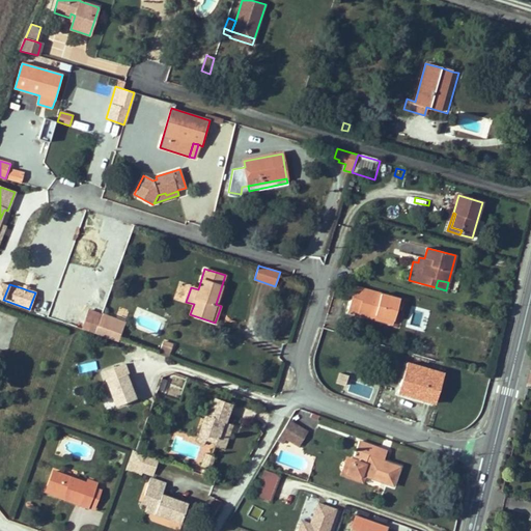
[(394,320),(399,299),(355,286),(347,312),(374,319),(375,315),(394,320)]
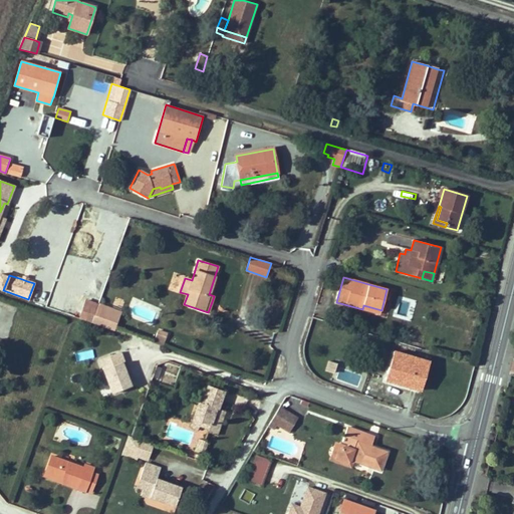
[(91,323),(98,305),(86,301),(84,305),(83,309),(78,307),(79,303),(70,300),(66,314),(91,323)]
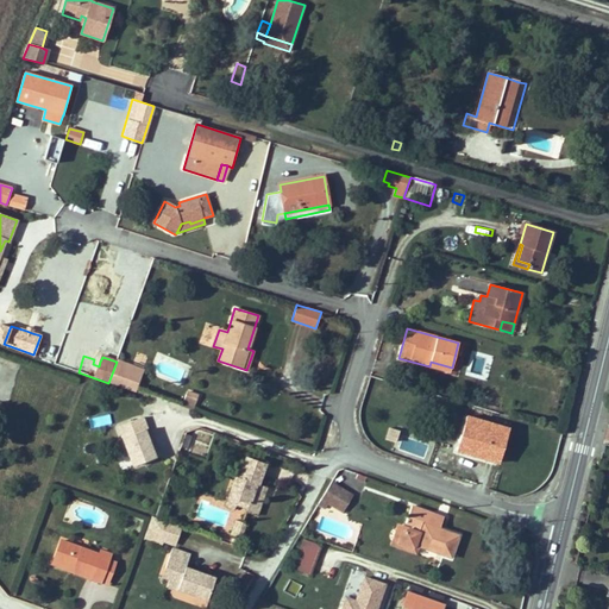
[(129,377),(132,366),(121,363),(123,362),(117,359),(117,362),(108,383),(136,393),(139,382),(129,377)]
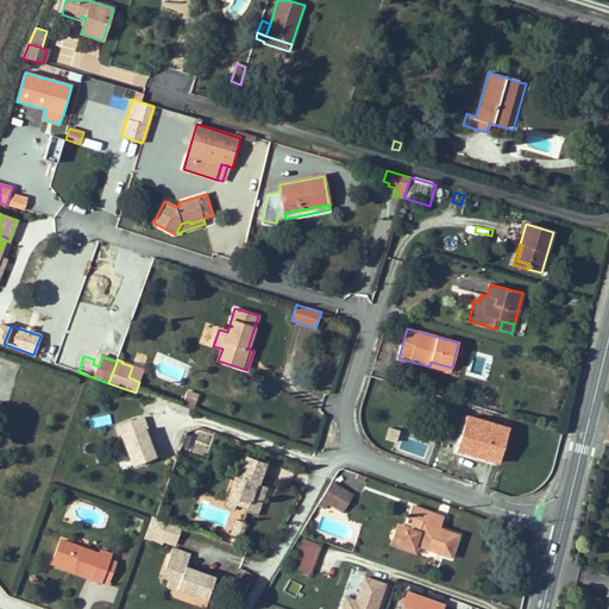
[(139,382),(144,369),(123,362),(121,363),(132,366),(129,377),(139,382)]
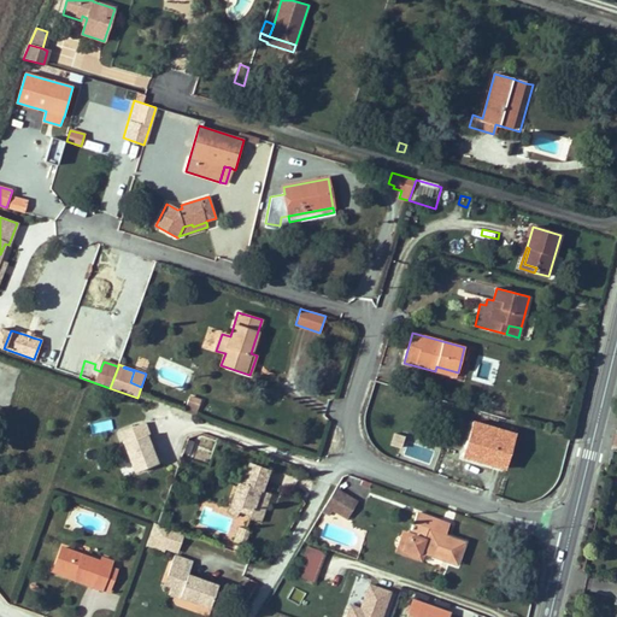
[(458,372),(436,366),(435,371),(457,376),(458,372)]
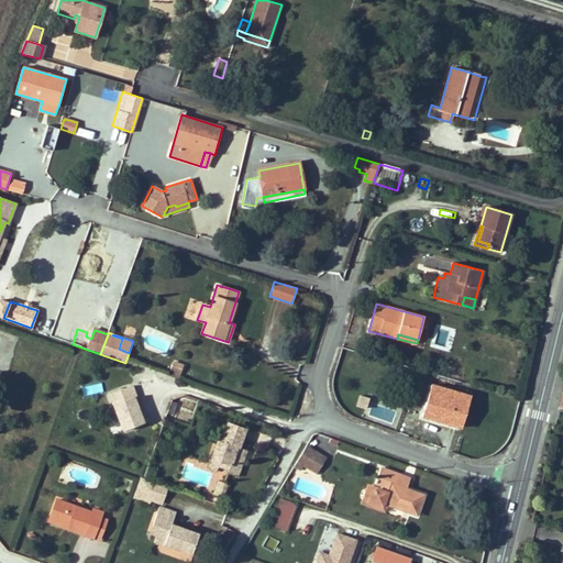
[(181,371),(177,370),(179,364),(173,362),(168,375),(178,378),(181,371)]
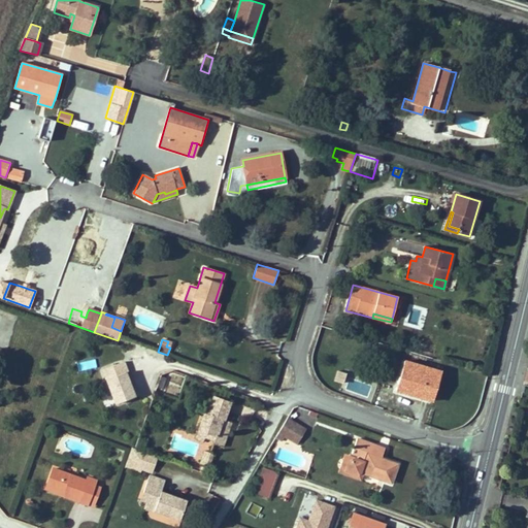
[(79,372),(96,367),(94,358),(76,362),(79,372)]
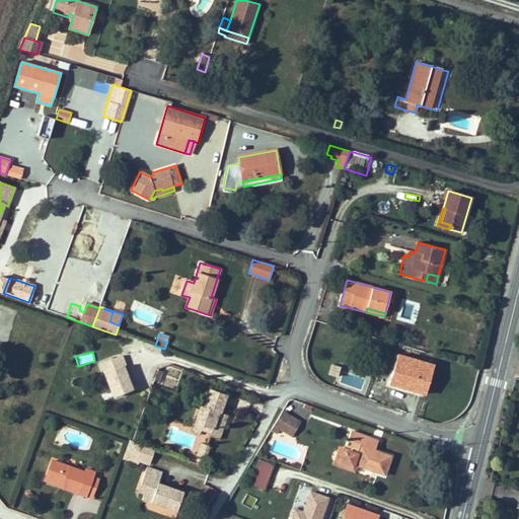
[(425,394),(434,365),(397,355),(388,383),(425,394)]
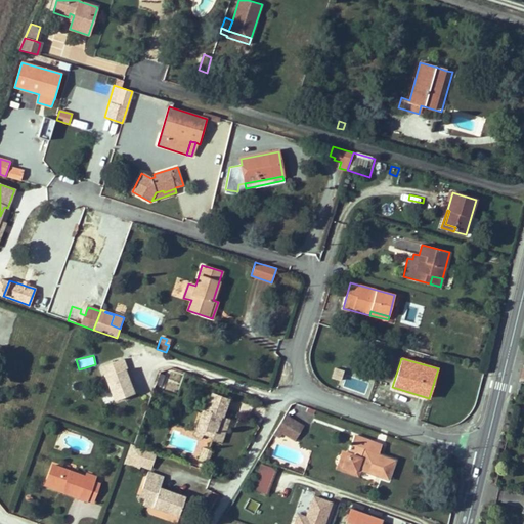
[(133,393),(124,369),(127,368),(123,359),(101,367),(115,400),(133,393)]
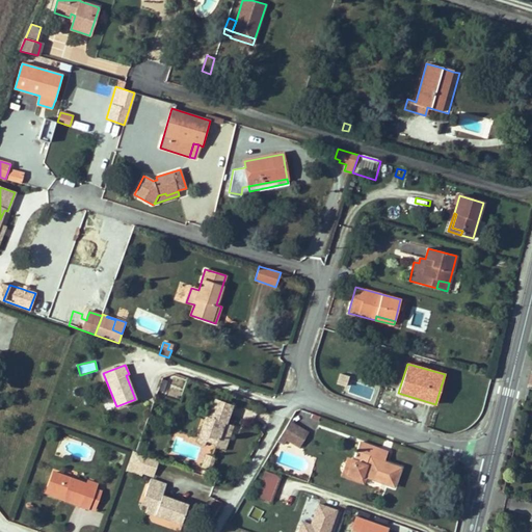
[(338,374),(336,384),(345,387),(348,376),(338,374)]
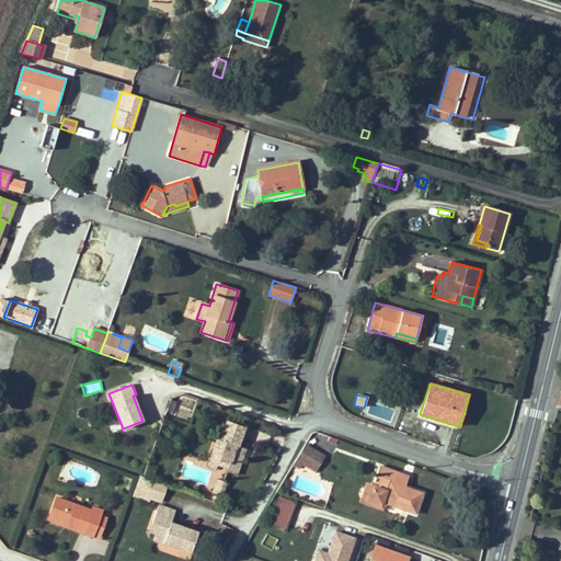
[(172,413),(176,401),(171,399),(167,411),(172,413)]
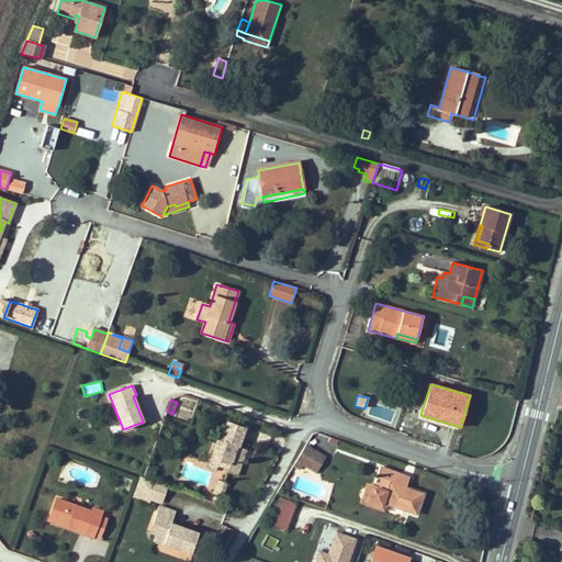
[(245,449),(238,447),(245,427),(227,422),(221,440),(217,439),(211,459),(228,464),(227,469),(226,471),(236,475),(242,460),(238,459),(240,453),(244,454),(245,449)]
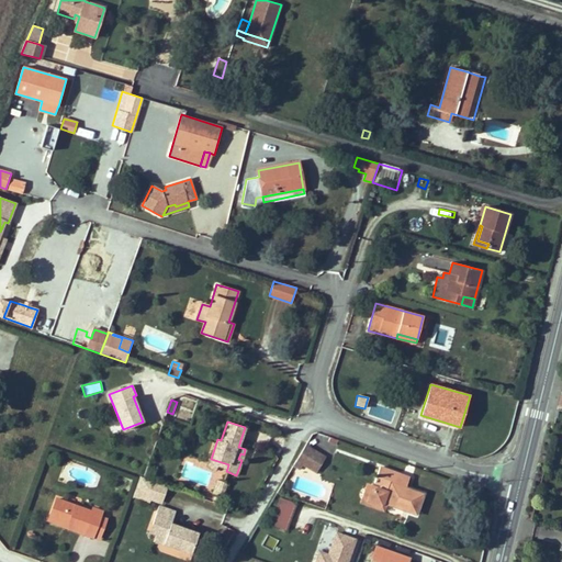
[(307,467),(316,451),(305,445),(293,465),(300,470),(303,464),(307,467)]
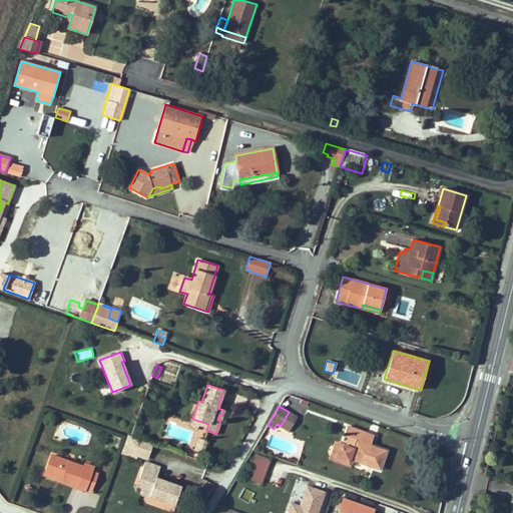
[(289,431),(297,417),(289,412),(281,426),(289,431)]
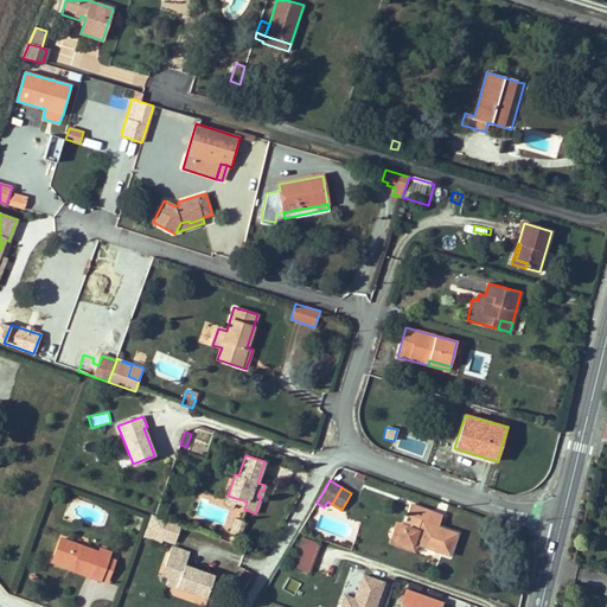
[(247,502),(228,496),(224,504),(232,506),(235,502),(246,506),(247,502)]
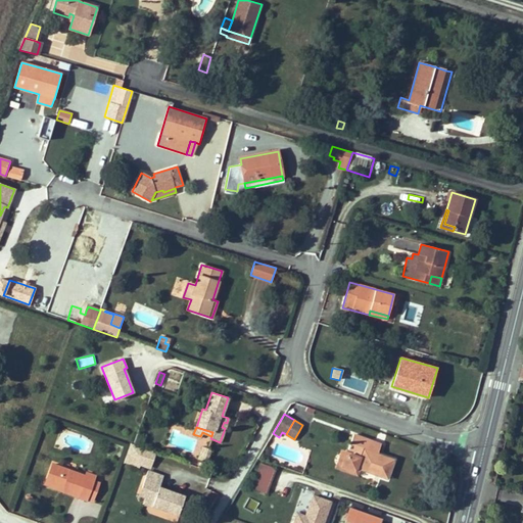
[(394,460),(377,454),(381,444),(353,434),(348,446),(355,448),(354,452),(353,455),(352,455),(350,455),(349,455),(345,457),(342,466),(355,471),(357,468),(359,469),(387,479),(394,460)]
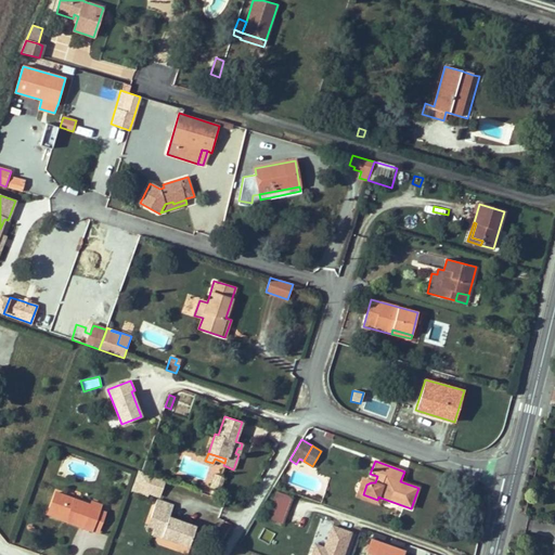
[(143,490),(149,474),(141,470),(136,488),(143,490)]
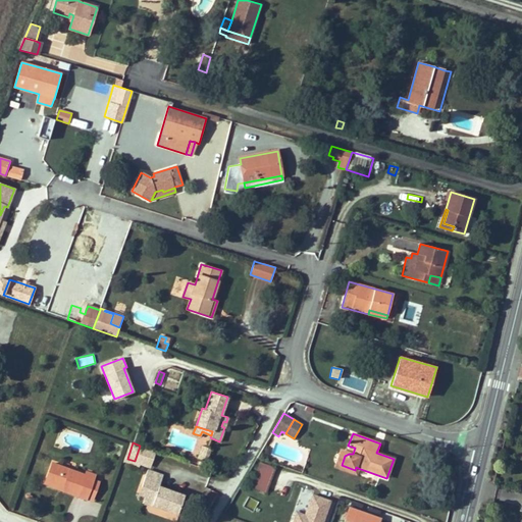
[(149,466),(154,451),(140,446),(135,461),(141,463),(149,466)]
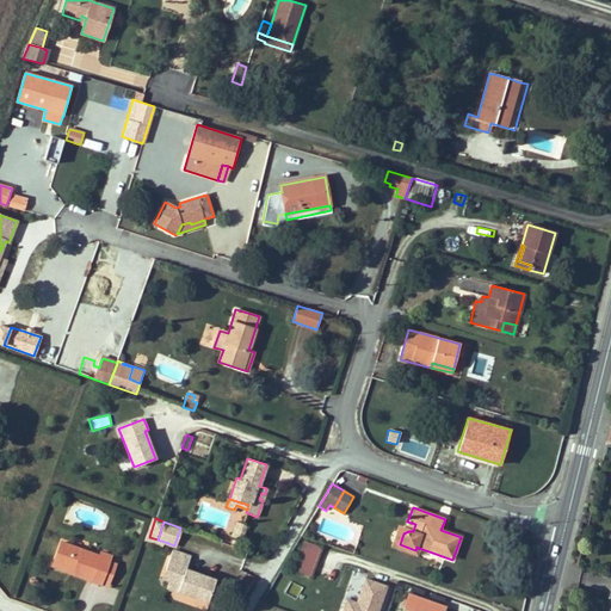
[(244,532),(246,525),(236,522),(234,530),(244,532)]
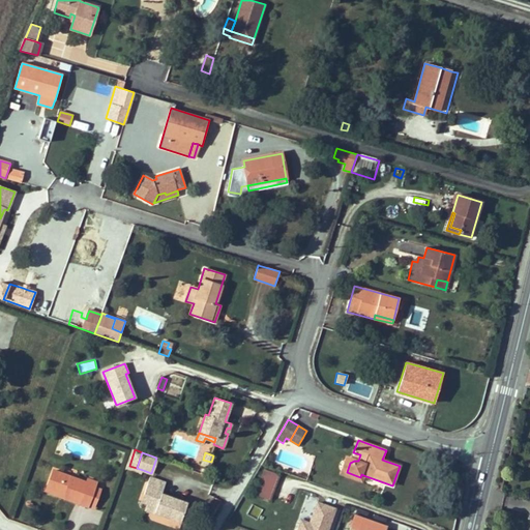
[(347,472),(350,463),(354,461),(355,461),(357,461),(345,455),(339,473),(361,481),(363,475),(361,474),(360,477),(347,472)]
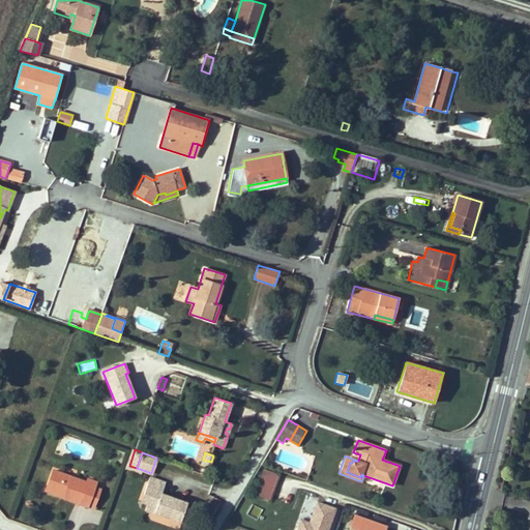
[(209,468),(211,462),(203,460),(201,465),(209,468)]
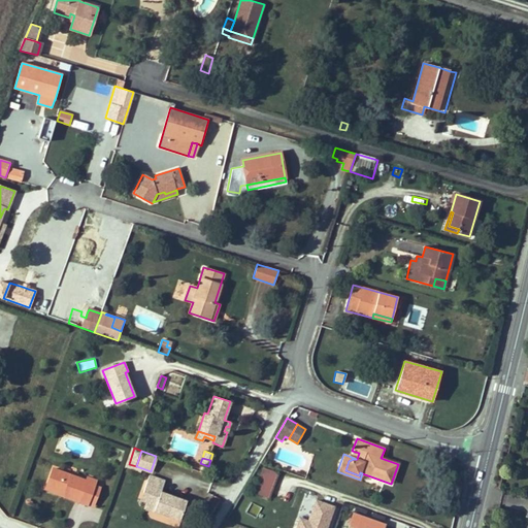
[(94,486),(96,481),(88,477),(87,481),(53,468),(46,486),(65,492),(63,496),(87,504),(88,503),(94,486)]
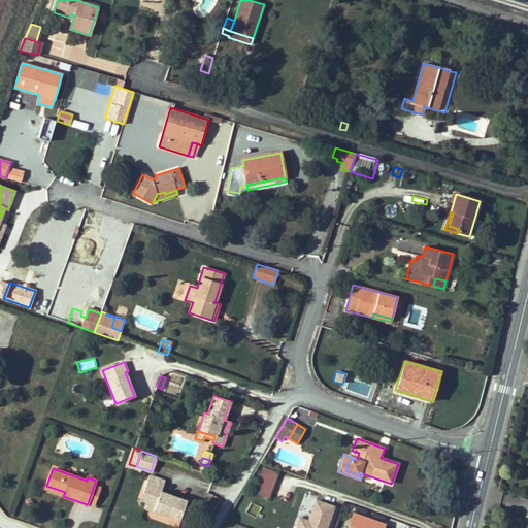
[(268,498),(277,472),(266,468),(256,493),(268,498)]
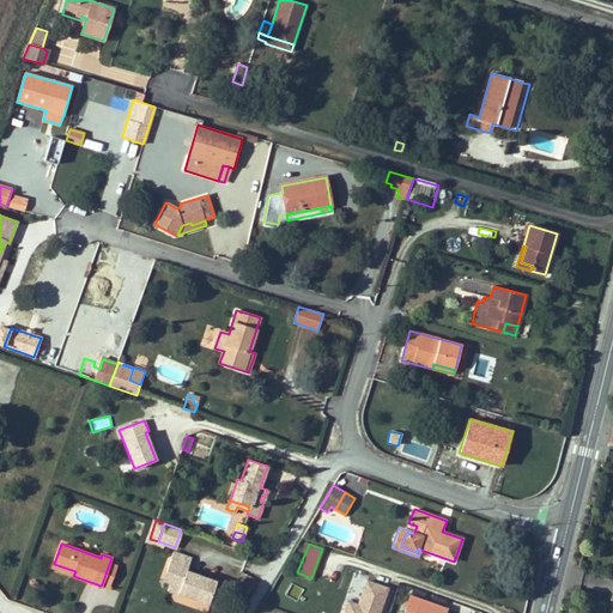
[(207,605),(216,581),(187,570),(190,558),(173,552),(165,571),(183,577),(177,594),(207,605)]
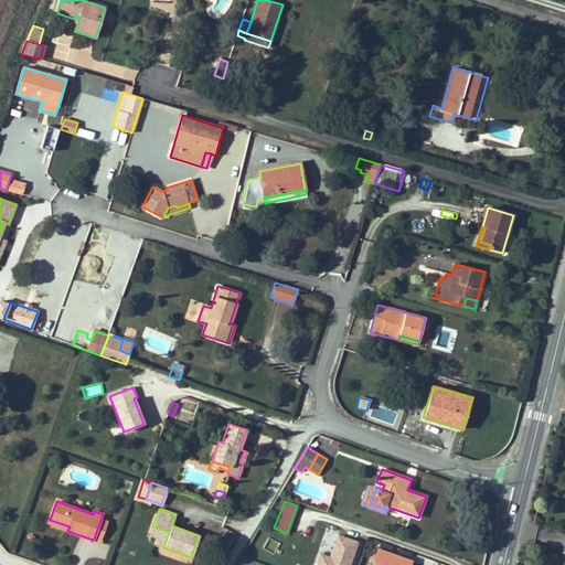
[(308,530),(311,519),(299,515),(296,526),(308,530)]
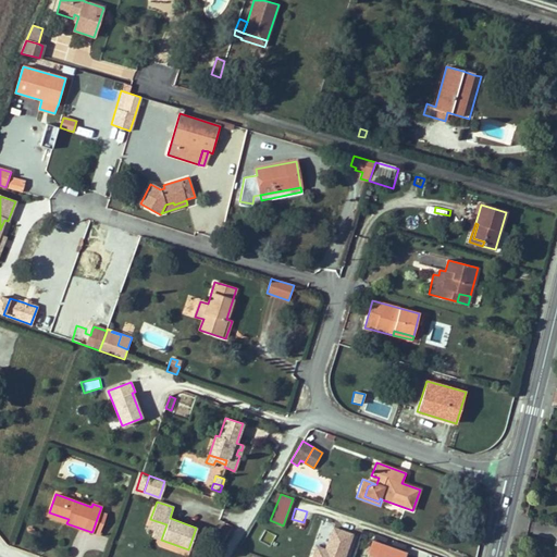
[(69,519),(49,512),(48,517),(66,523),(69,519)]
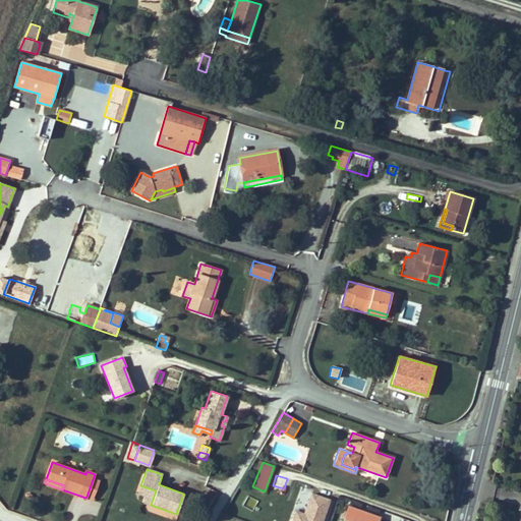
[(90,499),(96,480),(93,479),(87,497),(90,499)]
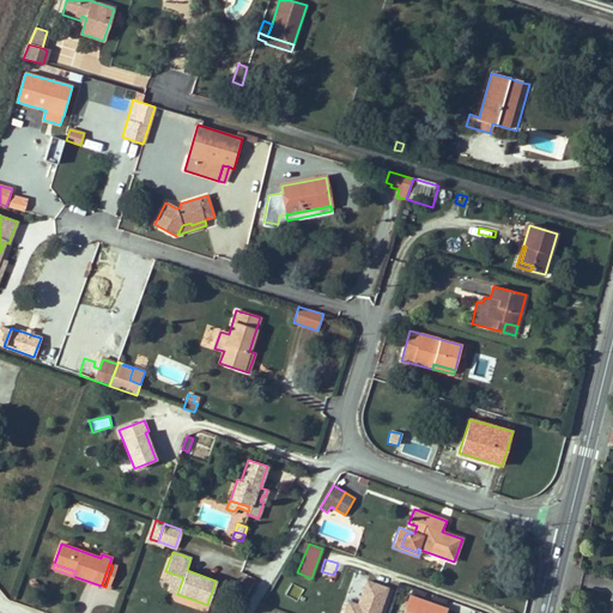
[(177,594),(183,577),(165,571),(163,581),(170,583),(168,589),(177,594)]
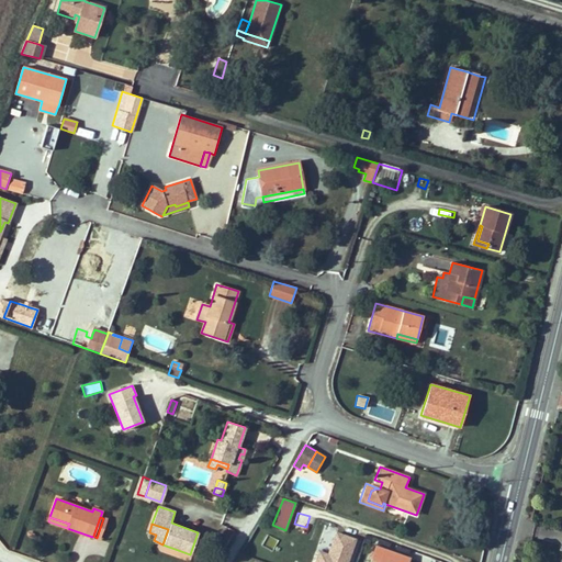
[(349,561),(357,541),(337,535),(328,558),(319,554),(316,561),(349,561)]
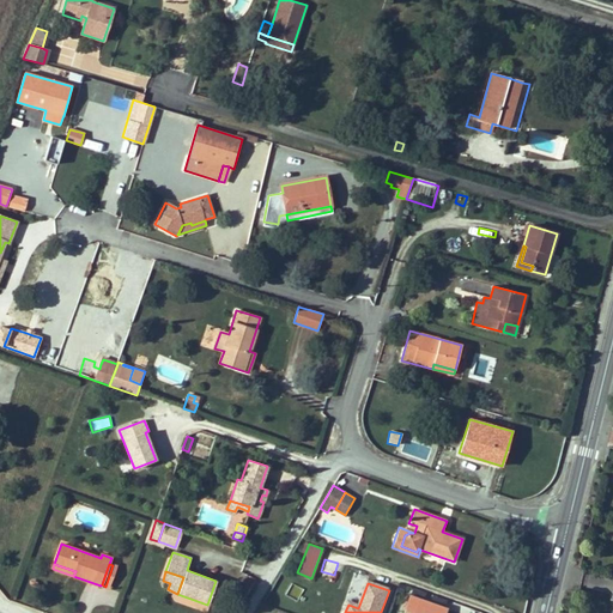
[(444,612),(445,610),(410,596),(405,611),(411,612),(444,612)]
